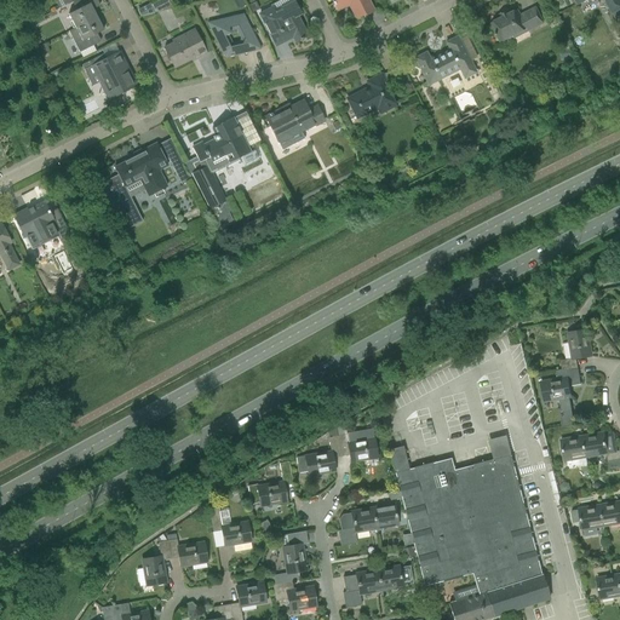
[(75,11),(68,15),(75,28),(97,17),(93,10),(91,5),(98,1),(97,1),(96,0),(76,0),(72,3),(75,11)]
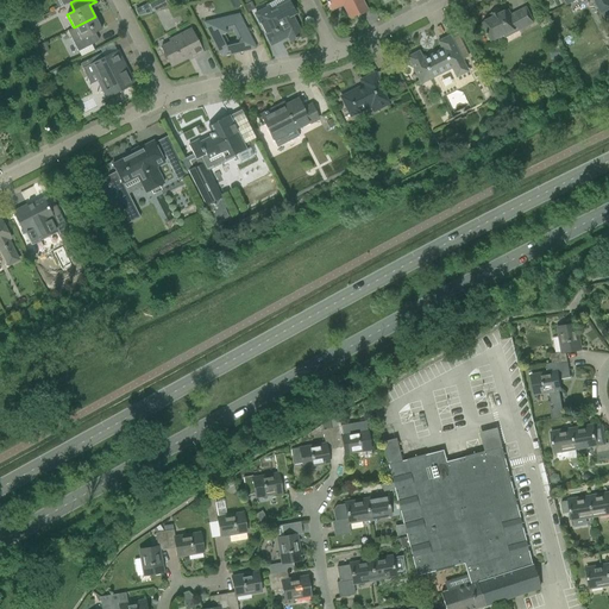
[(157,0),(148,5),(149,5),(152,13),(169,8),(168,5),(164,0),(157,0)]
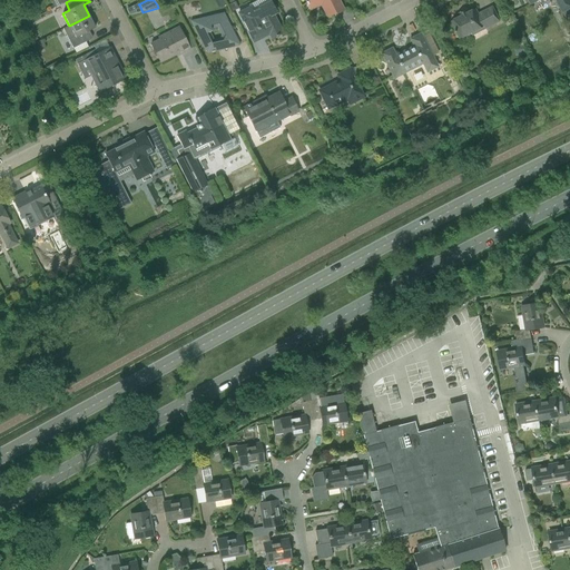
[(304,0),(306,2),(305,2),(307,5),(310,10),(321,5),(326,17),(335,13),(336,15),(344,10),(338,0),(304,0)]
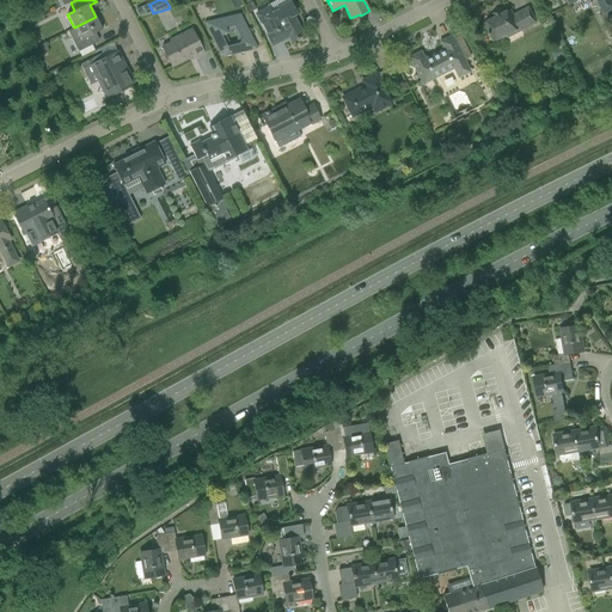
[(567,0),(568,1),(570,5),(577,0),(587,0),(588,1),(589,0),(597,0),(604,13),(606,18),(611,14),(611,1),(611,0),(567,0)]
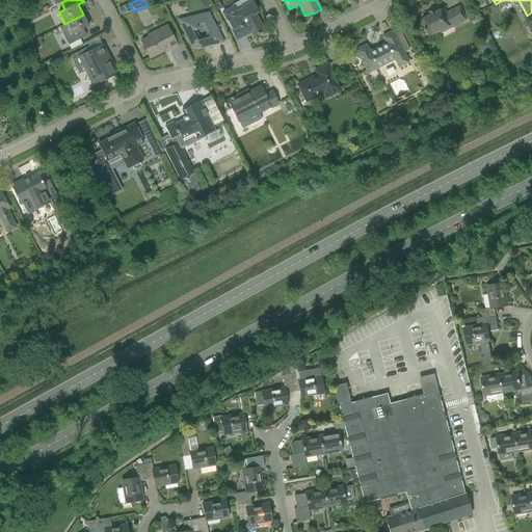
[(219,2),(213,5),(216,10),(222,8),(219,2)]
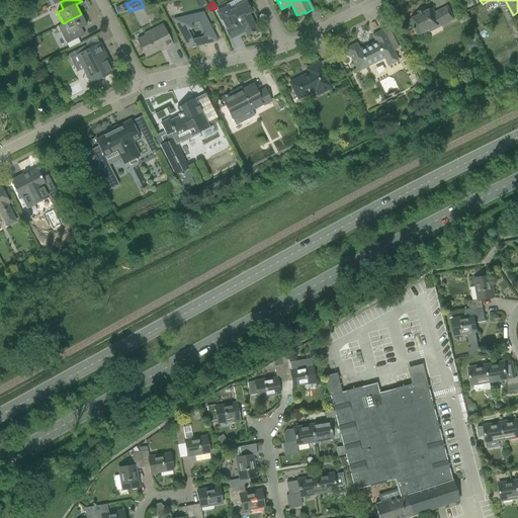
[(217,12),(225,28),(230,37),(238,32),(237,31),(241,29),(241,31),(245,29),(247,34),(251,32),(252,33),(254,32),(254,31),(257,29),(249,13),(251,12),(246,2),(229,10),(227,7),(217,12)]
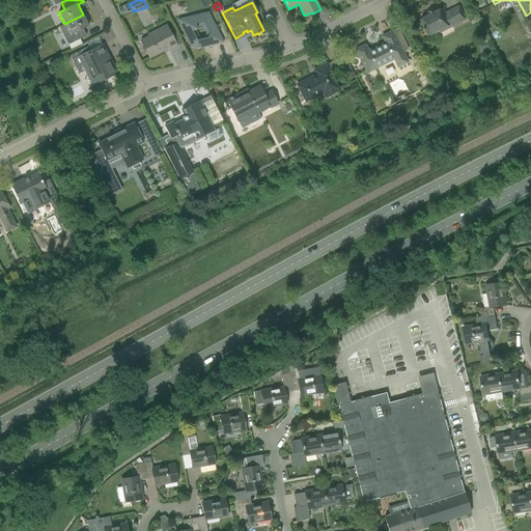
[(421,22),(425,31),(428,36),(450,26),(451,28),(466,21),(458,7),(445,15),(443,9),(437,14),(435,9),(427,14),(429,17),(421,22)]
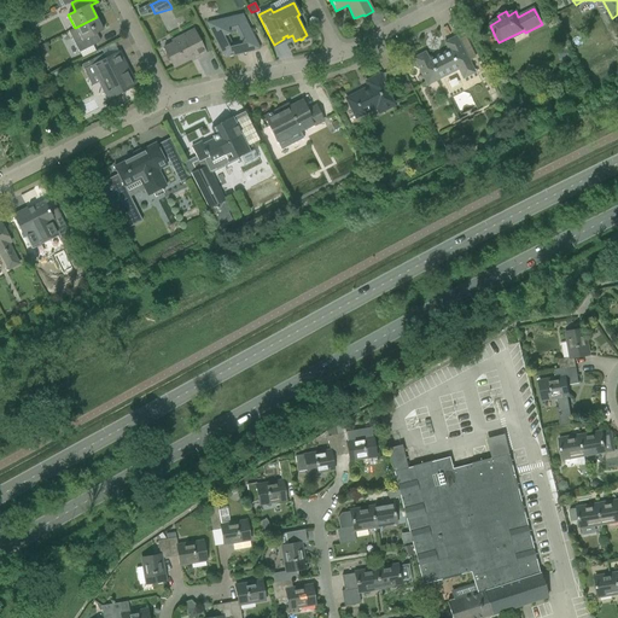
[(258,50),(260,48),(243,15),(208,22),(208,23),(207,23),(223,56),(226,57),(229,57),(232,57),(232,56),(238,54),(238,52),(242,51),(244,53),(258,50)]
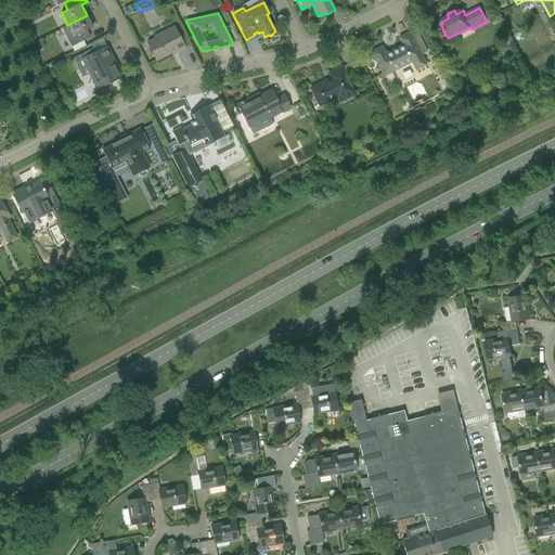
[(67,25),(62,28),(65,35),(72,48),(74,47),(84,41),(79,35),(87,30),(93,27),(87,15),(67,25)]
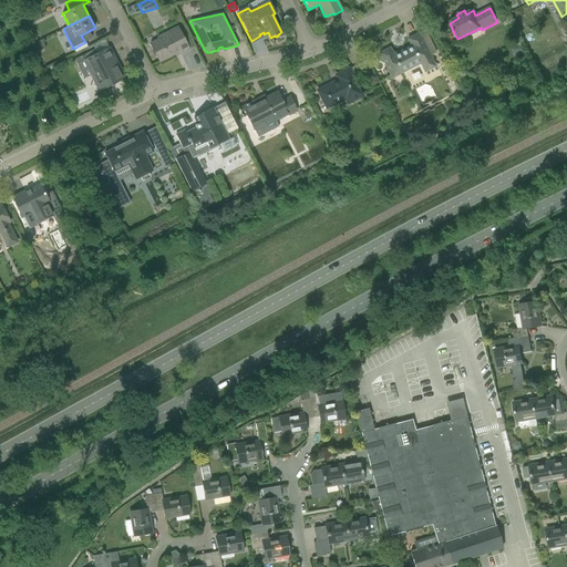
[(178,28),(167,32),(157,38),(158,40),(151,43),(160,62),(179,52),(181,54),(189,50),(178,28)]
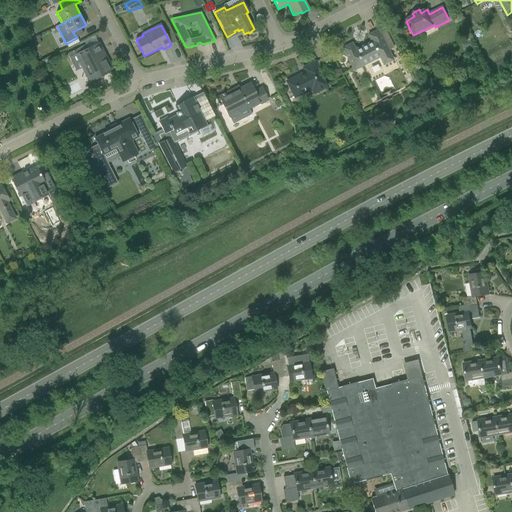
[(393,60),(382,39),(378,30),(368,35),(372,42),(355,50),(352,43),(342,48),(354,71),(355,71),(354,70),(362,66),(363,67),(380,58),(384,65),(393,60)]
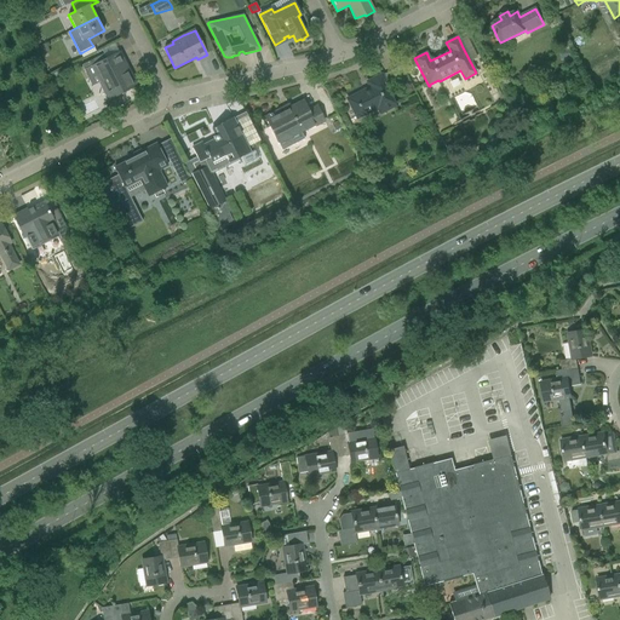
[(45,44),(34,49),(39,58),(50,52),(45,44)]
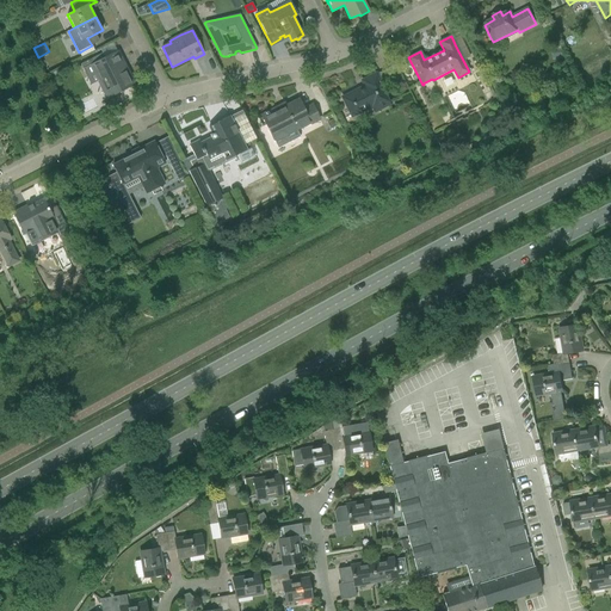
[(561,48),(551,49),(553,60),(562,59),(561,48)]
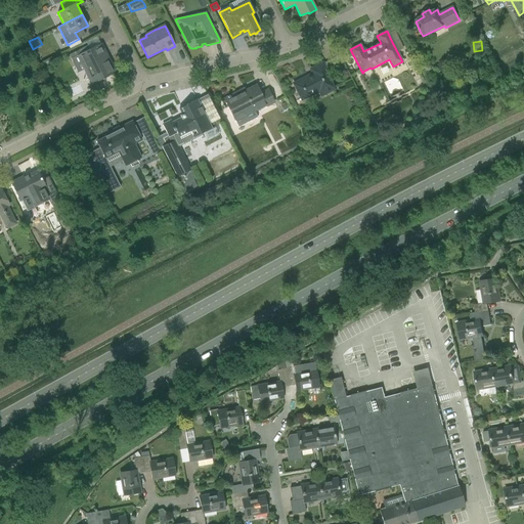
[(81,53),(80,54),(78,55),(76,51),(70,54),(75,67),(84,62),(87,69),(85,70),(92,85),(116,74),(100,44),(89,49),(88,46),(79,50),(81,53)]
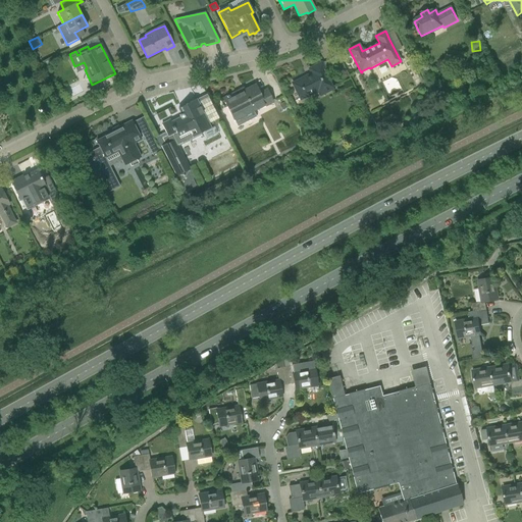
[(47,60),(42,63),(45,69),(50,66),(47,60)]
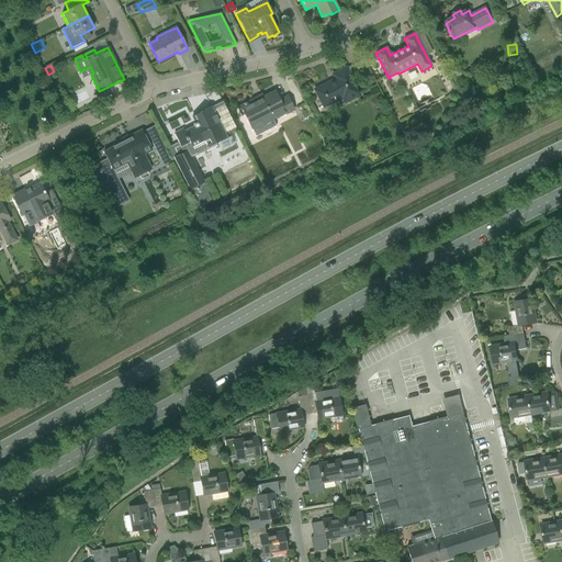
[(315,90),(319,100),(324,108),(343,98),(345,102),(359,96),(350,80),(352,79),(347,67),(333,75),(336,79),(315,90)]
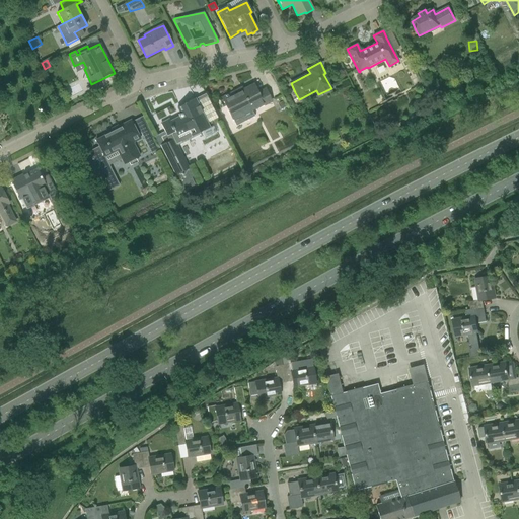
[(225,96),(222,98),(227,107),(232,119),(236,126),(254,116),(252,112),(256,109),(272,101),(271,98),(266,89),(258,93),(254,84),(243,90),(236,93),(235,91),(227,95),(227,94),(225,95),(225,96)]
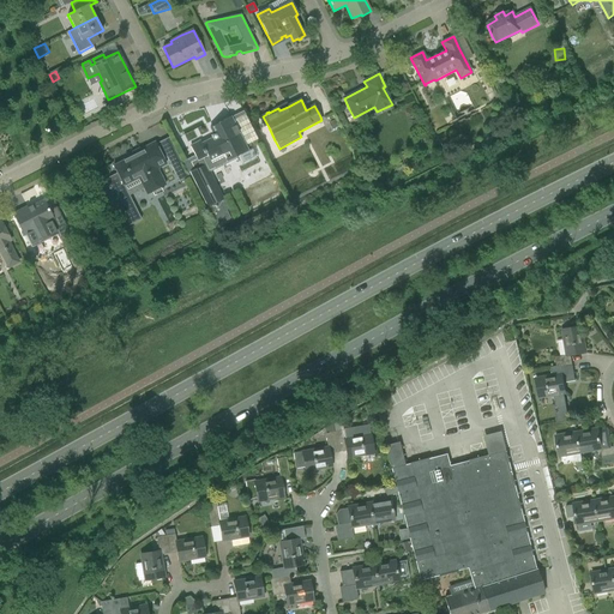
[(194,156),(181,162),(188,174),(206,211),(210,217),(211,220),(212,218),(217,226),(230,218),(227,211),(229,210),(210,173),(238,158),(238,156),(248,151),(247,150),(252,148),(247,139),(244,142),(232,118),(230,116),(218,124),(222,130),(214,134),(212,134),(211,136),(212,138),(202,144),(200,140),(190,146),(194,156)]
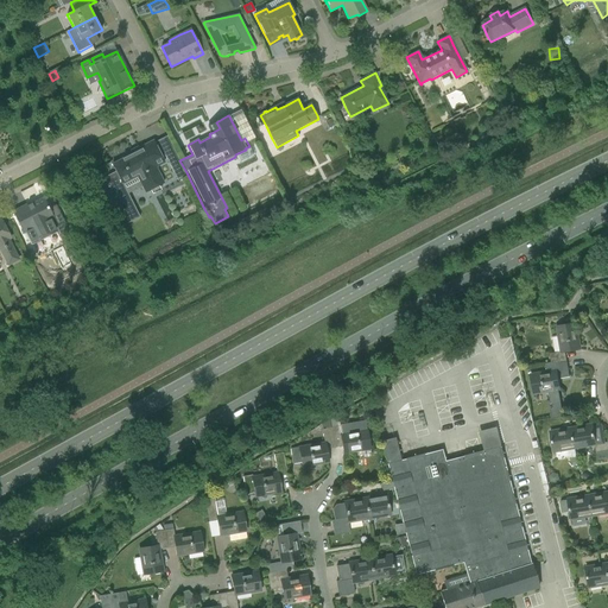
[(253,134),(247,137),(252,145),(257,141),(253,134)]
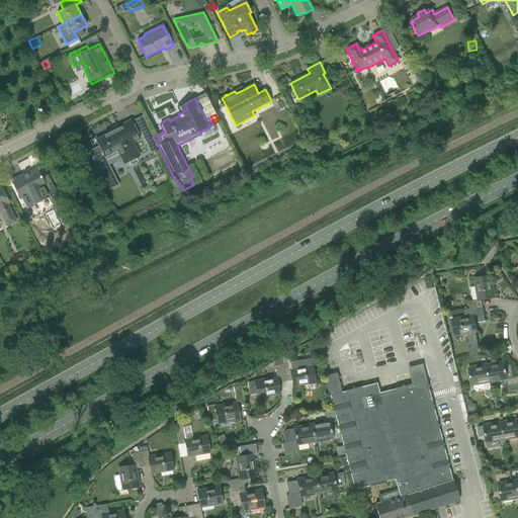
[(131,119),(117,126),(117,128),(95,140),(98,146),(84,153),(104,192),(118,185),(104,157),(116,151),(123,164),(140,156),(133,143),(140,139),(131,119)]
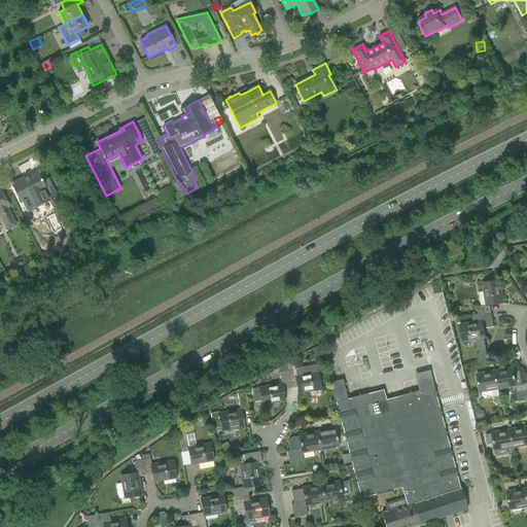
[(152,154),(162,149),(155,139),(152,132),(143,136),(152,154)]
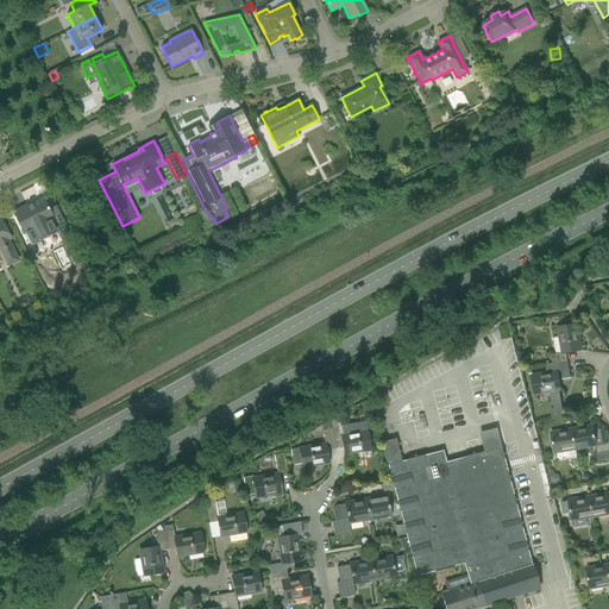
[(25,206),(13,212),(30,245),(57,232),(58,234),(68,230),(55,205),(49,208),(44,199),(32,205),(32,203),(27,206),(26,205),(25,206)]
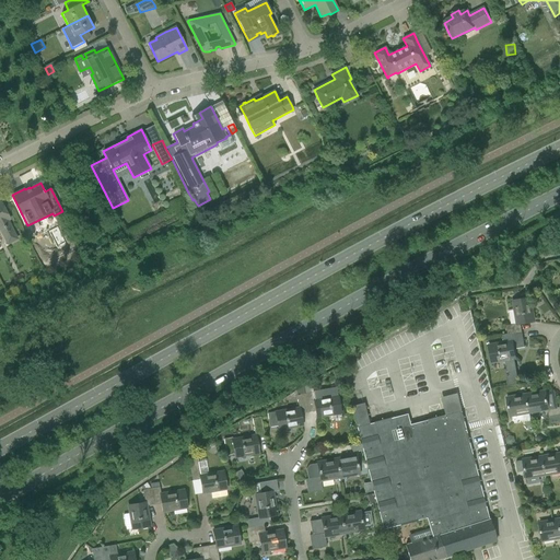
[(0,225),(3,233),(2,234),(8,244),(16,238),(8,220),(10,219),(0,200),(0,225)]
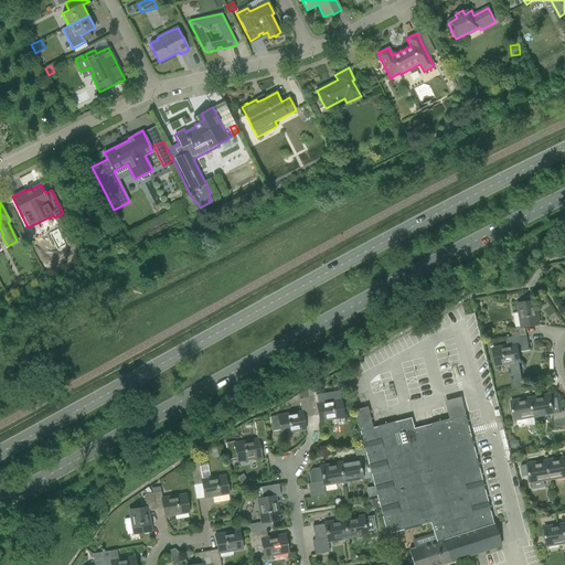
[(521,327),(510,329),(512,337),(526,334),(525,327),(539,324),(534,300),(518,304),(521,327)]
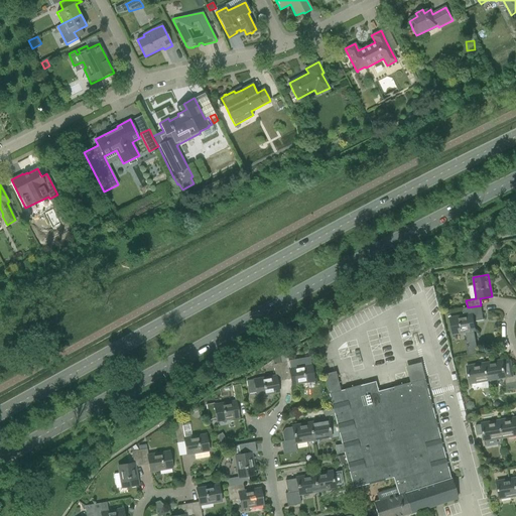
[(463,316),(449,318),(453,335),(466,332),(468,341),(466,341),(468,350),(477,349),(474,331),(475,331),(473,321),(483,320),(481,305),(468,307),(462,309),(463,316)]
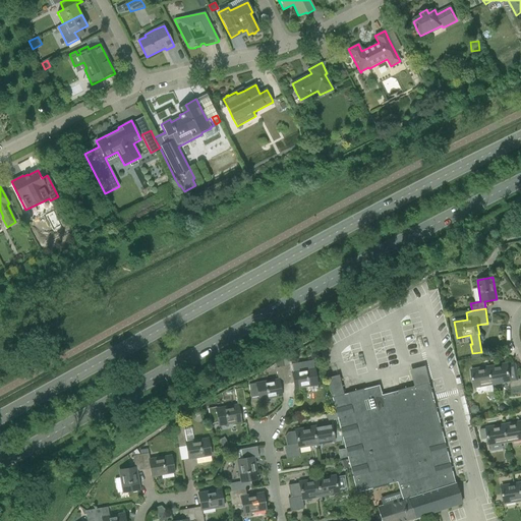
[(290,358),(283,359),(284,366),(292,365),(292,364),(291,359),(290,358)]
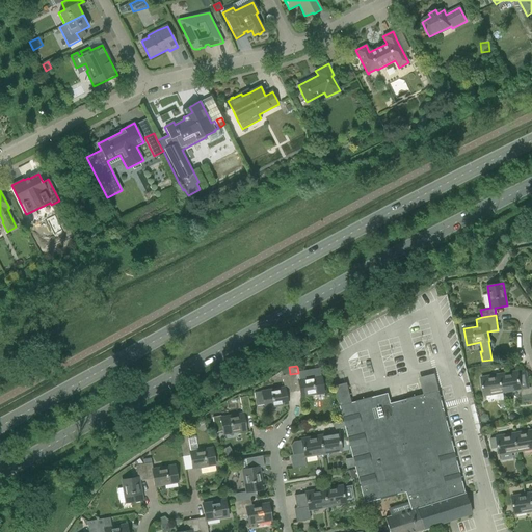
[(289,367),(282,371),(282,373),(282,375),(290,374),(289,367)]
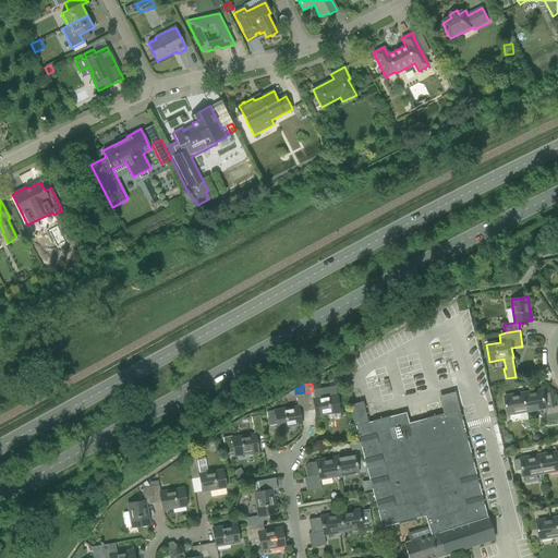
[(313,391),(304,392),(307,411),(315,410),(316,416),(340,412),(337,395),(336,395),(335,387),(313,390),(313,391)]
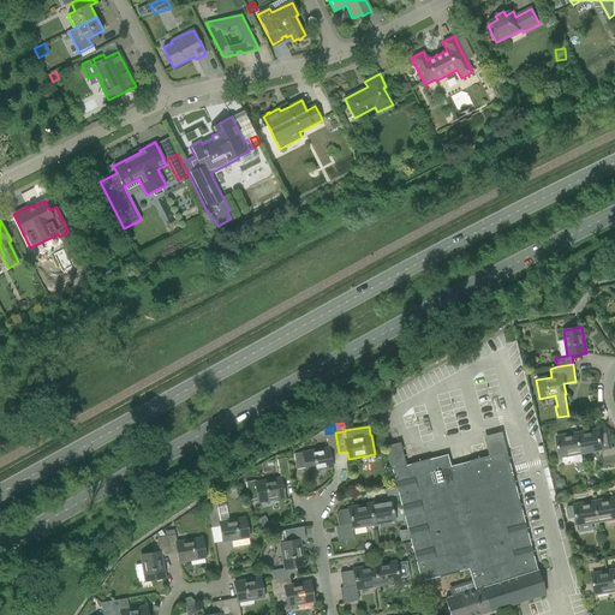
[(601,449),(602,458),(614,454),(614,447),(610,448),(607,430),(599,431),(598,430),(578,434),(581,453),(601,449)]
